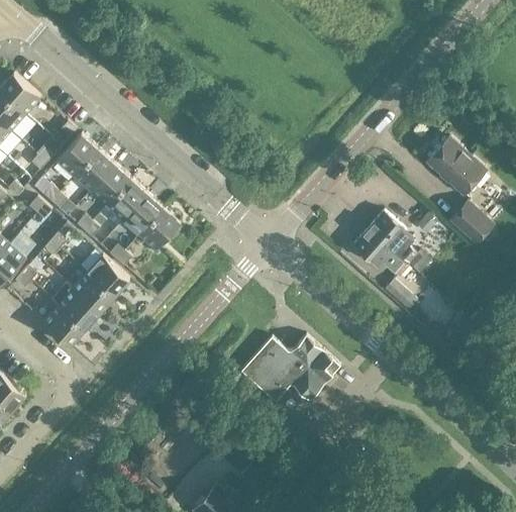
[(40,99),(13,75),(0,89),(0,93),(25,116),(40,99)]
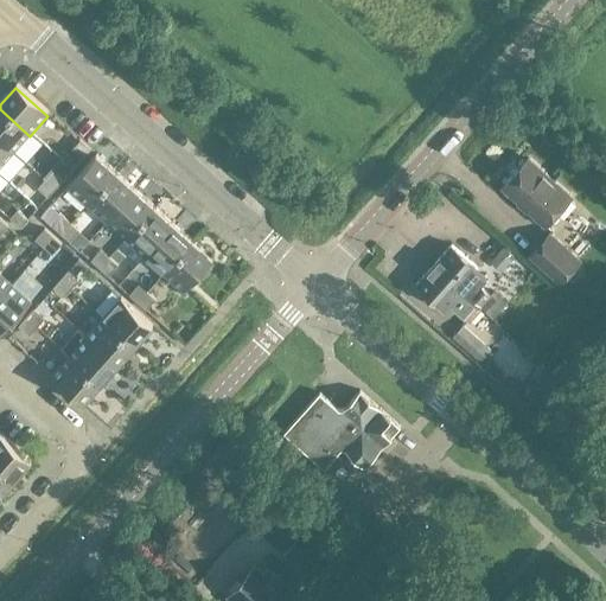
[(30,136),(0,109),(0,145),(12,155),(30,136)]
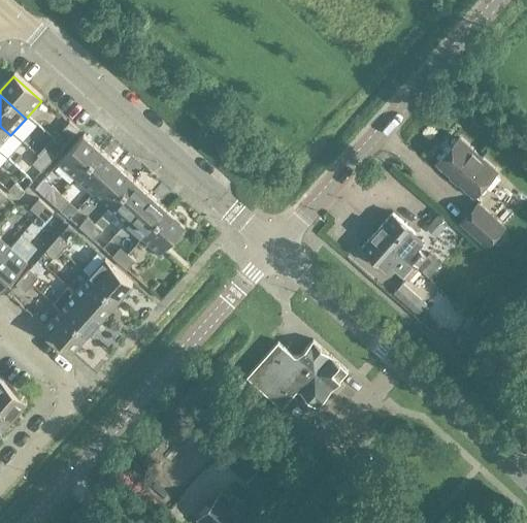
[(0,146),(10,135),(0,126),(0,146)]
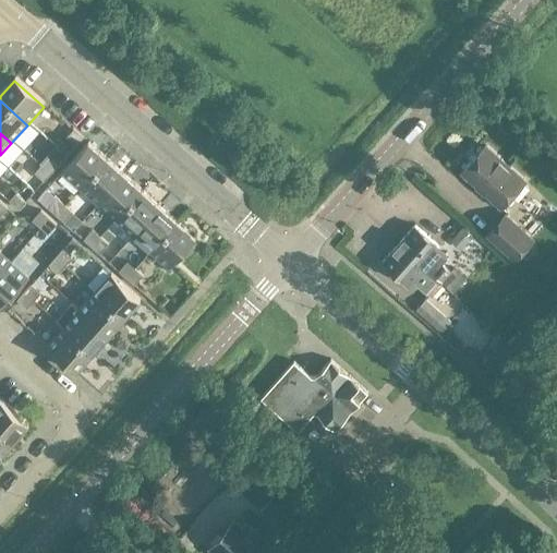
[(65,141),(75,149),(83,142),(73,133),(65,141)]
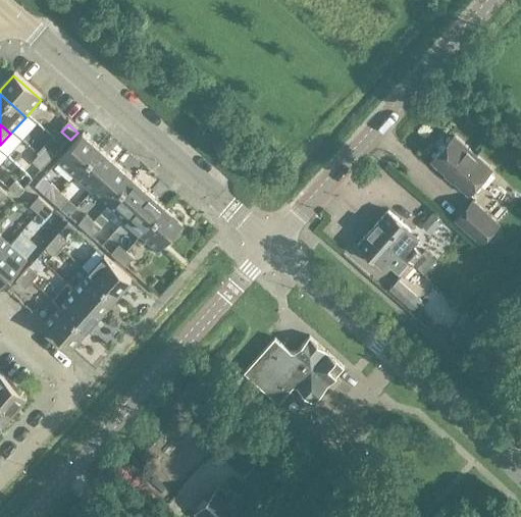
[(82,137),(57,164),(74,179),(99,152),(82,137)]
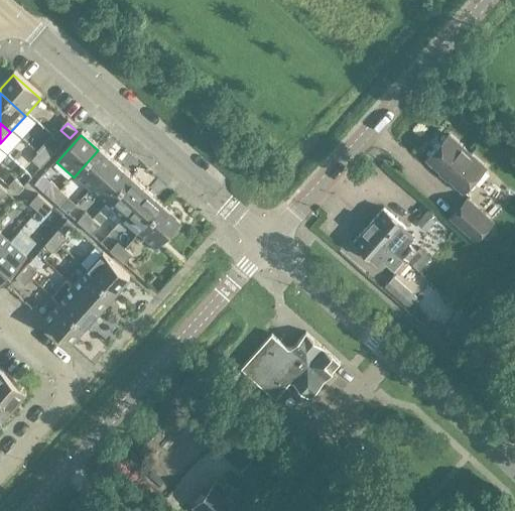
[(484,172),(448,139),(426,163),(463,196),(484,172)]
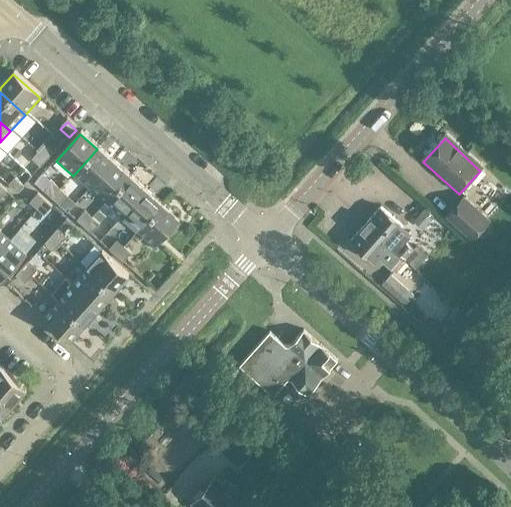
[(46,163),(52,156),(43,148),(37,155),(46,163)]
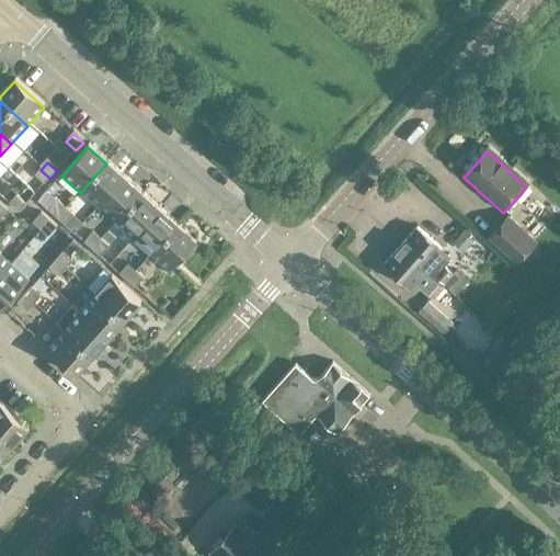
[(106,163),(80,193),(98,208),(124,180),(106,163)]
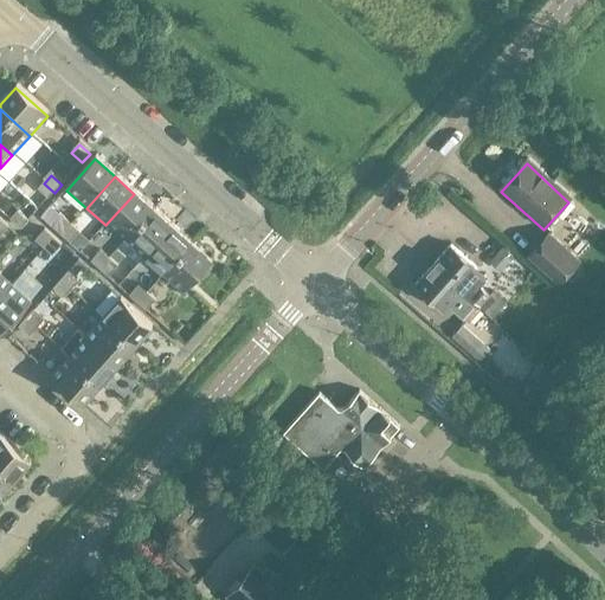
[(55,193),(44,184),(37,192),(47,201),(55,193)]
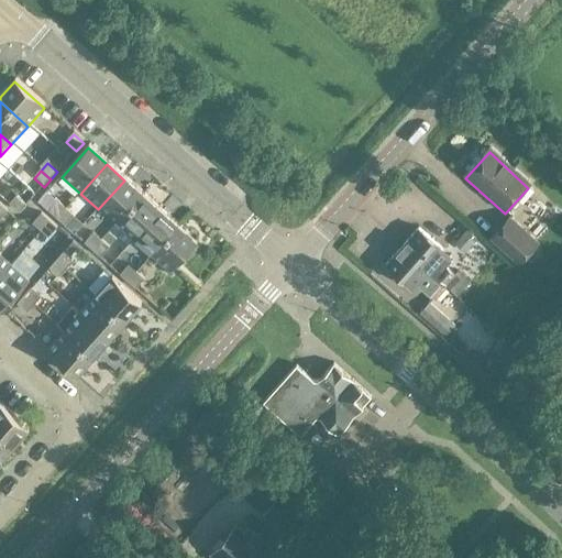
[(124,181),(98,209),(116,226),(142,196),(124,181)]
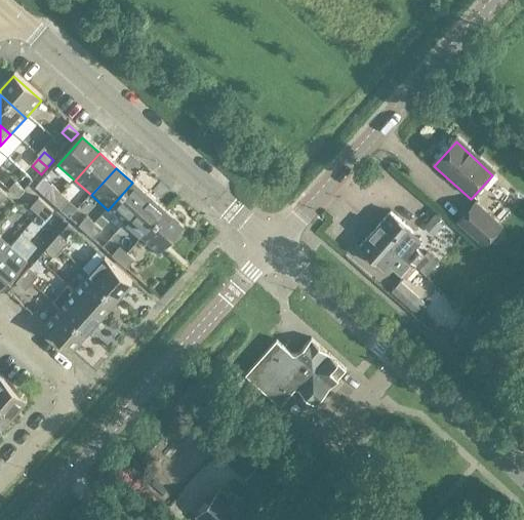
[(132,183),(108,210),(124,225),(149,198),(132,183)]
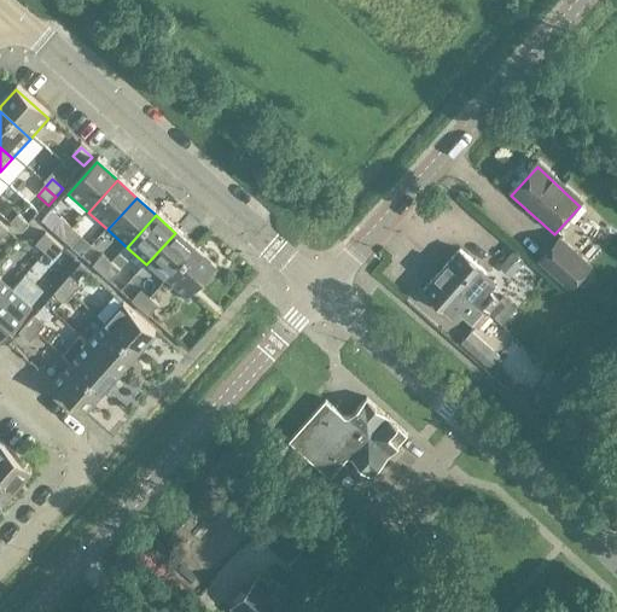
[(17,219),(9,227),(19,237),(28,228),(17,219)]
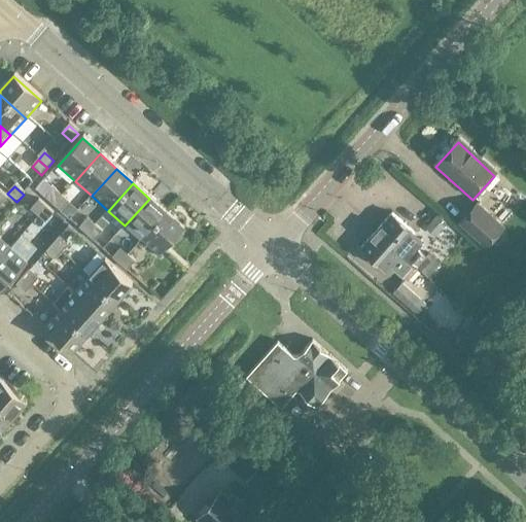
[(53,207),(61,198),(53,192),(44,201),(53,207)]
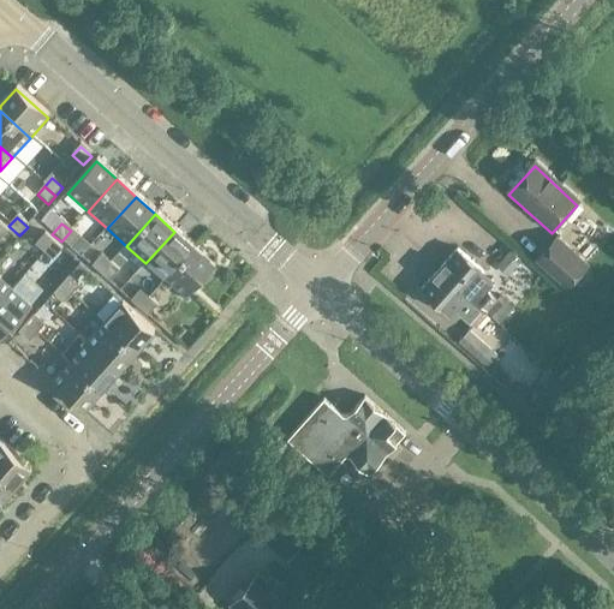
[(61,242),(70,250),(79,239),(71,231),(61,242)]
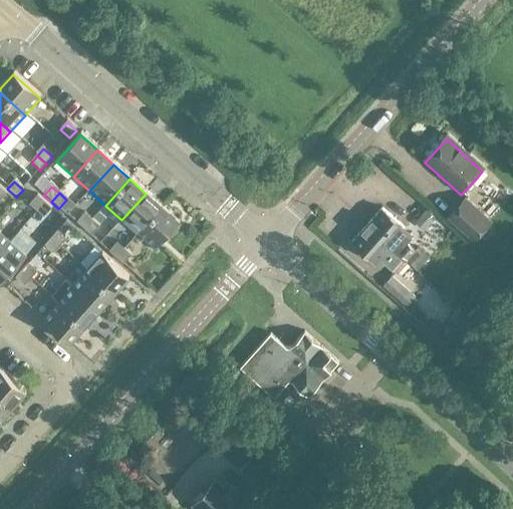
[(146,194),(121,220),(138,235),(162,208),(146,194)]
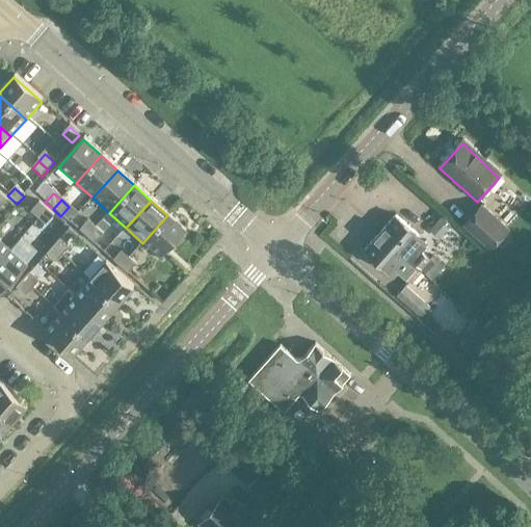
[(37,220),(46,211),(38,205),(30,214),(37,220)]
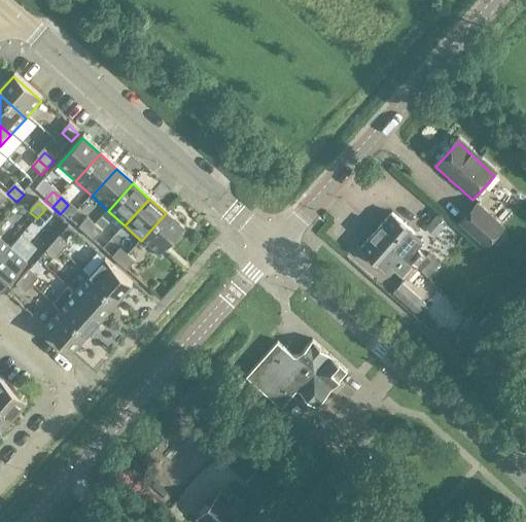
[(504,231),(477,205),(458,227),(486,251),(504,231)]
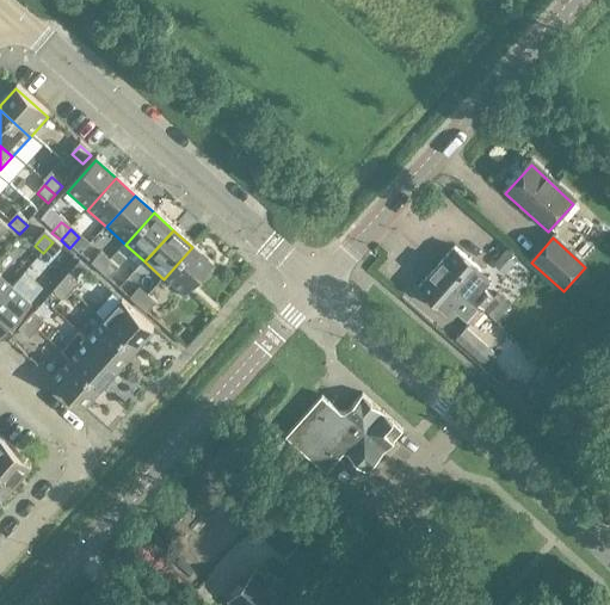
[(51,261),(61,251),(53,242),(43,253),(51,261)]
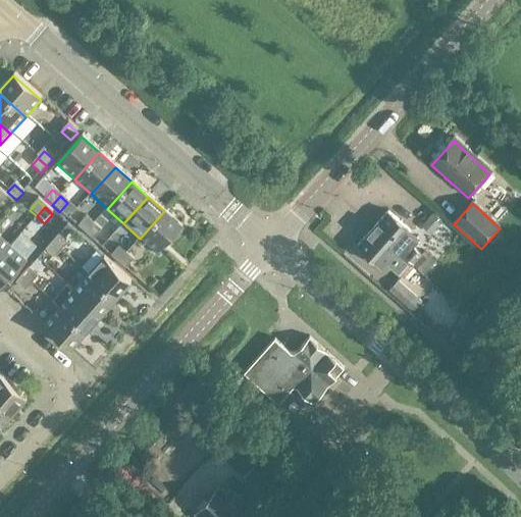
[(164,211),(140,239),(157,254),(181,226),(164,211)]
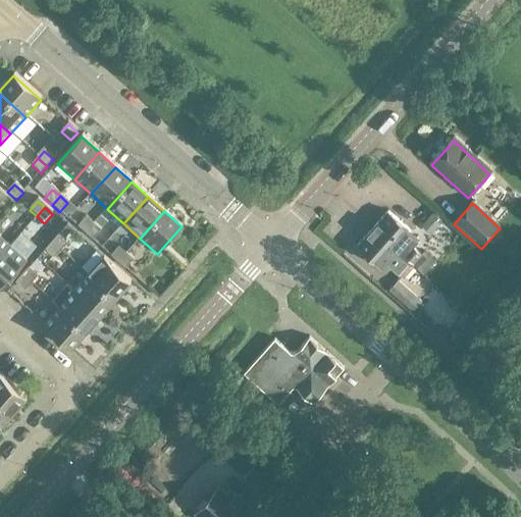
[(387,215),(372,231),(423,277),(435,265),(423,254),(420,258),(411,250),(417,242),(387,215)]
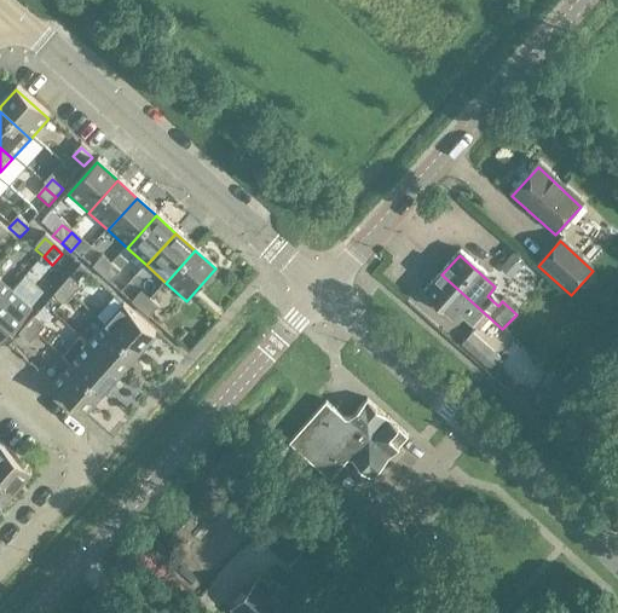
[(100,278),(110,267),(100,260),(91,271),(100,278)]
